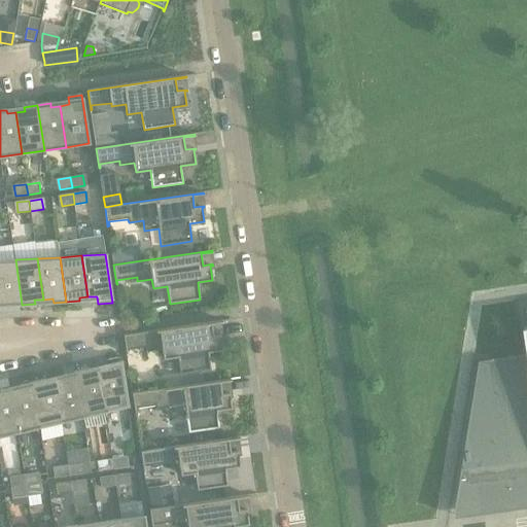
[(15,259),(0,259),(0,302),(8,302),(8,305),(22,305),(15,259)]
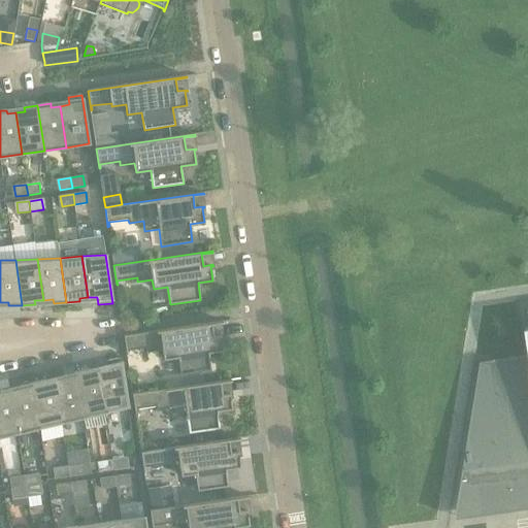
[(527,355),(481,363),(456,519),(527,508),(527,507),(527,306),(527,307),(527,308),(527,327),(527,328),(527,334),(527,355)]
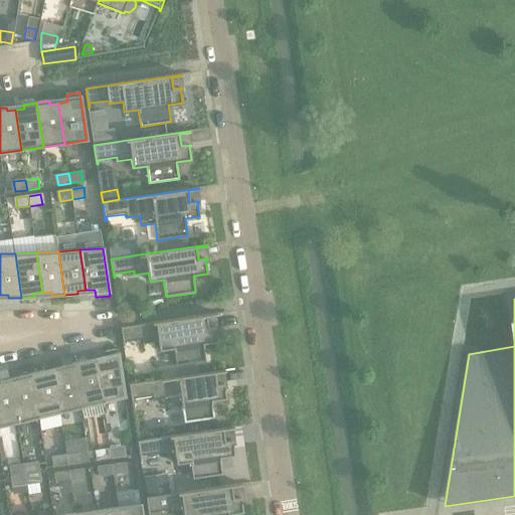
[(217,315),(217,314),(121,328),(124,346),(125,346),(124,342),(144,339),(144,343),(158,341),(160,351),(173,348),(176,365),(206,361),(203,344),(217,342),(215,328),(218,328),(217,327),(208,328),(206,317),(217,315)]
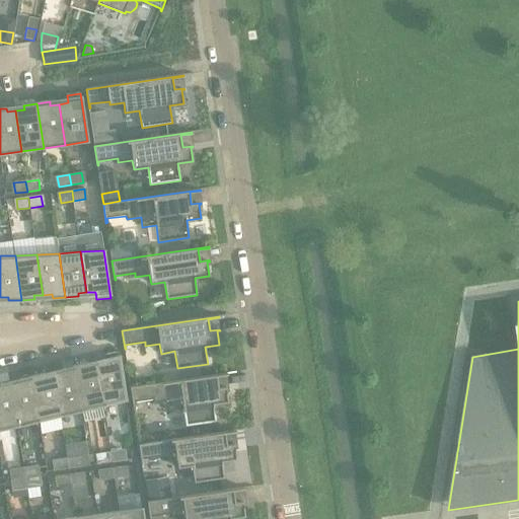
[(106,363),(97,365),(103,405),(126,400),(119,352),(104,355),(106,363)]
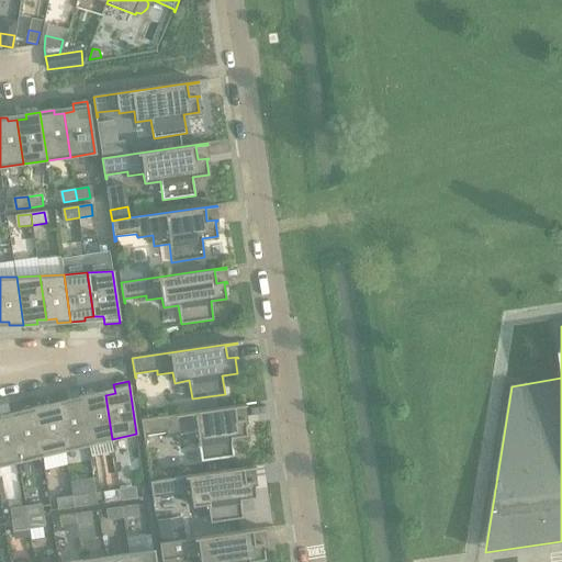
[(96,393),(81,396),(89,445),(112,439),(105,395),(96,397),(96,393)]
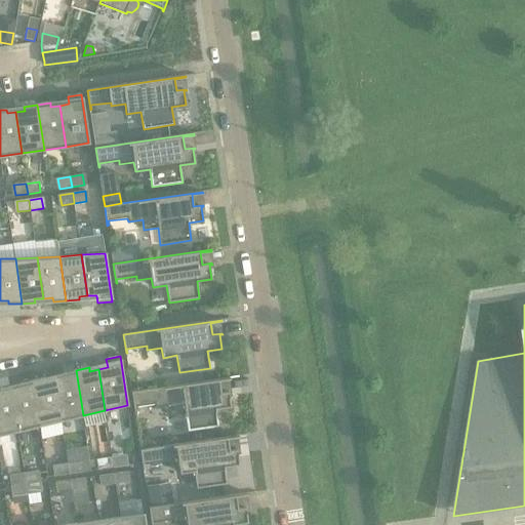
[(65,377),(55,379),(62,420),(83,415),(76,370),(64,373),(65,377)]
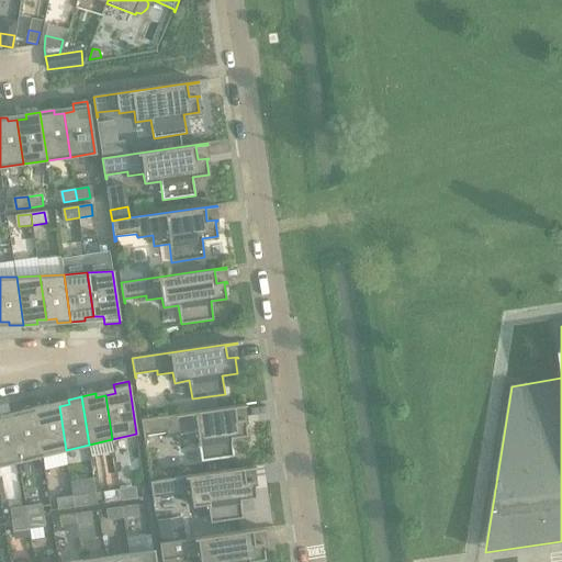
[(49,404),(35,407),(43,456),(66,450),(59,406),(49,408),(49,404)]
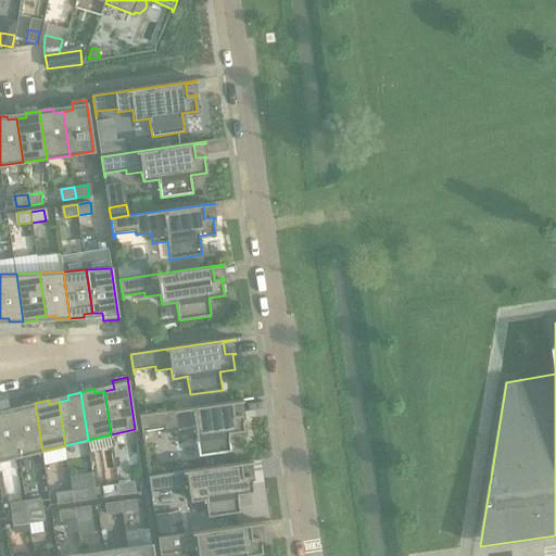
[(243,401),(243,400),(139,415),(142,436),(143,436),(143,431),(164,428),(165,432),(180,430),(181,440),(197,438),(199,456),(231,452),(228,433),(244,431),(242,416),(244,416),(244,414),(234,416),(231,403),(243,401)]
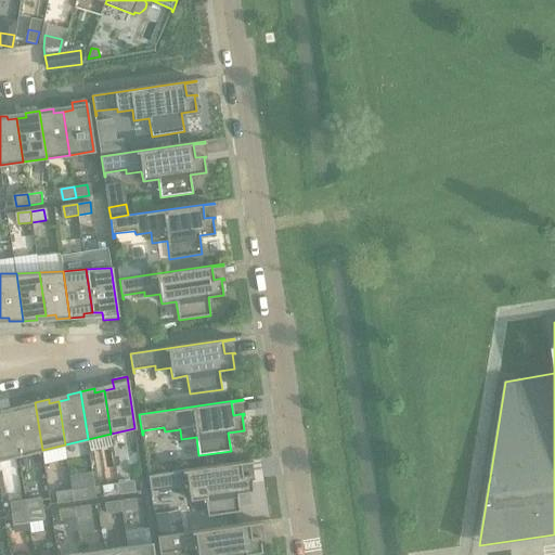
[(22,410),(13,412),(20,455),(42,450),(35,402),(22,405),(22,410)]
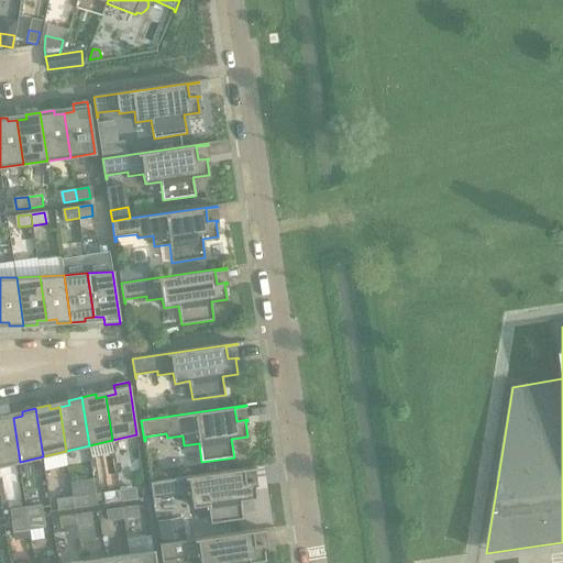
[(2,416),(0,416),(0,466),(20,462),(13,418),(3,420),(2,416)]
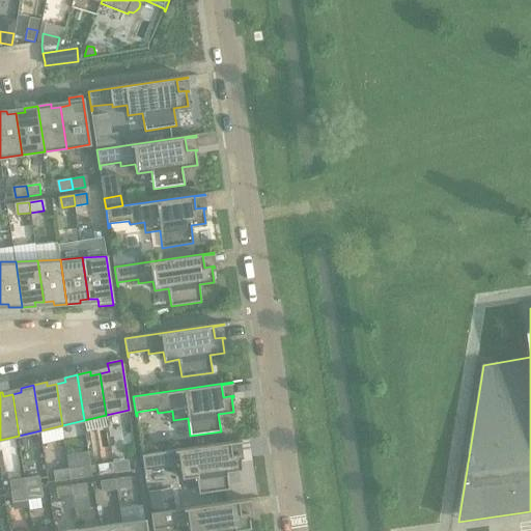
[(242,442),(241,441),(142,455),(145,475),(146,474),(145,470),(165,467),(166,471),(180,469),(182,478),(196,476),(199,494),(229,490),(227,472),(242,470),(240,455),(242,455),(242,454),(231,455),(230,443),(242,442)]
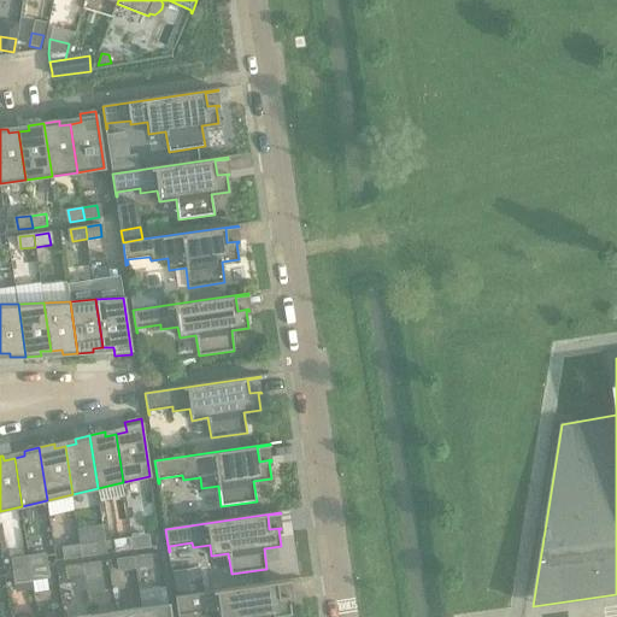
[(146,535),(131,538),(133,550),(147,547),(146,535)]
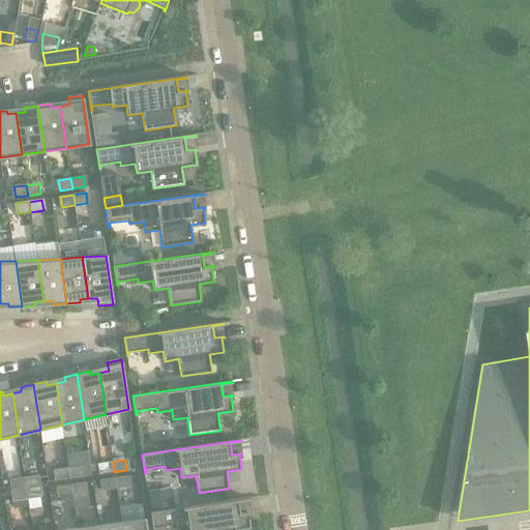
[(114,472),(113,462),(99,464),(101,474),(114,472)]
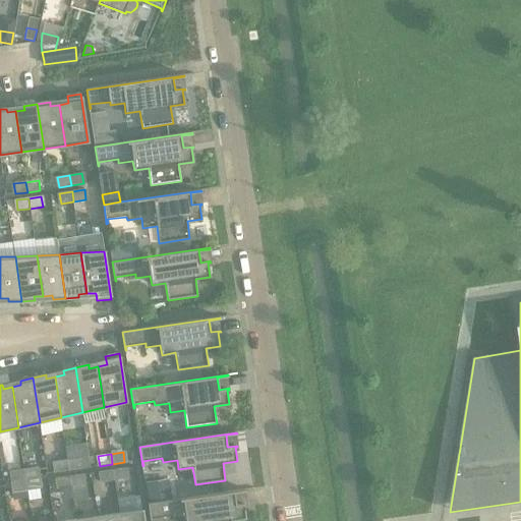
[(79,459),(67,460),(68,470),(81,469),(79,459)]
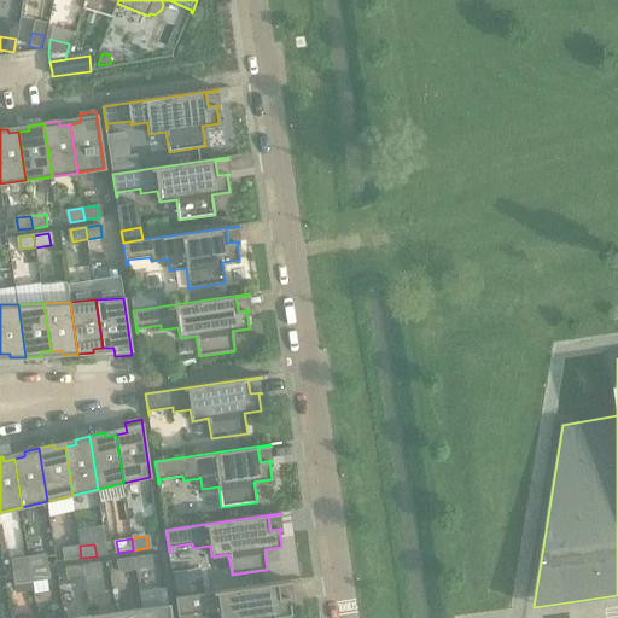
[(81,558),(80,546),(65,548),(66,560),(81,558)]
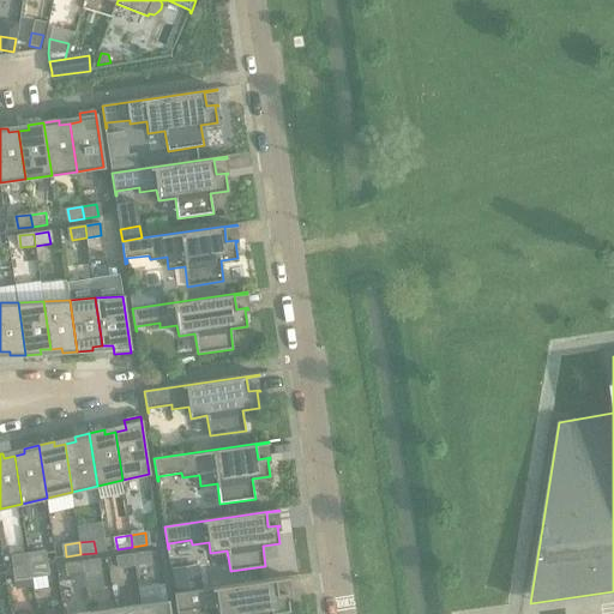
[(43,552),(29,553),(30,566),(44,564),(43,552)]
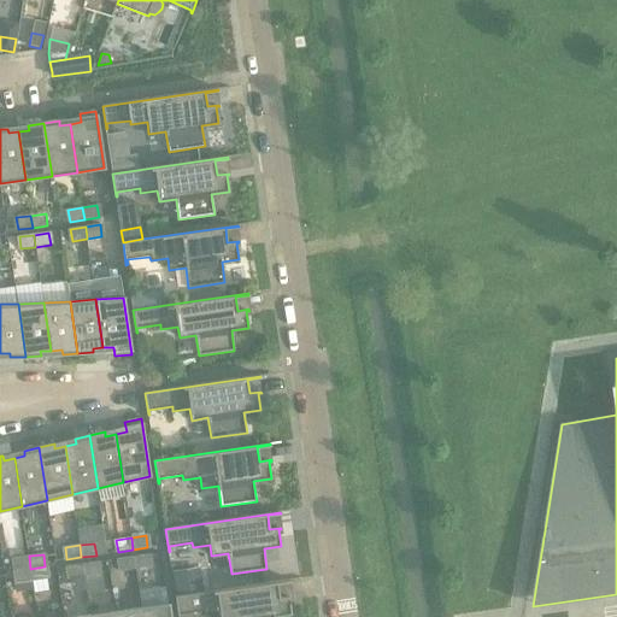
[(148,554),(134,557),(136,569),(151,566),(148,554)]
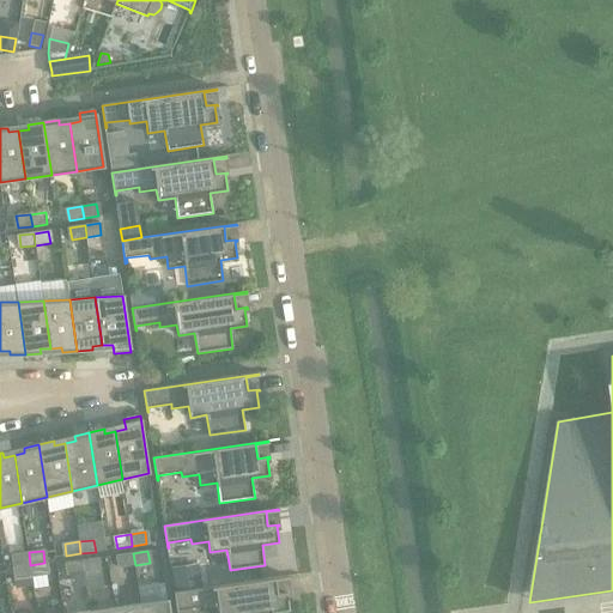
[(13,554),(16,566),(30,565),(29,552),(13,554)]
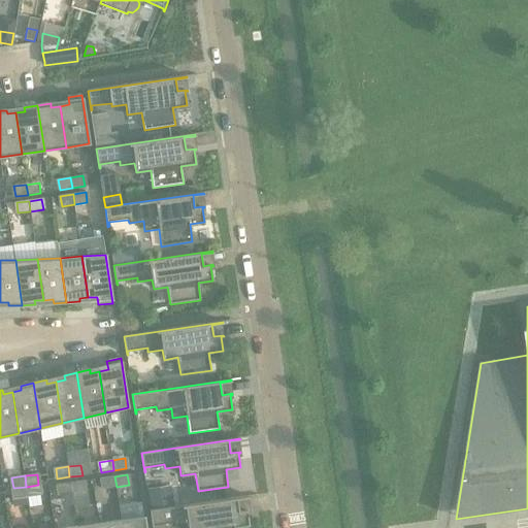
[(117,487),(114,476),(102,479),(103,489),(117,487)]
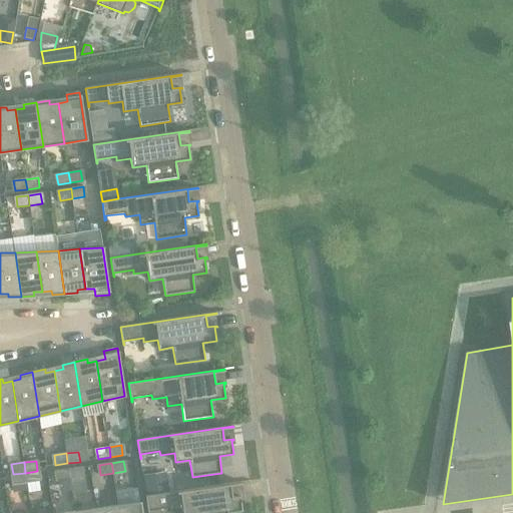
[(81,468),(68,469),(70,479),(82,478),(81,468)]
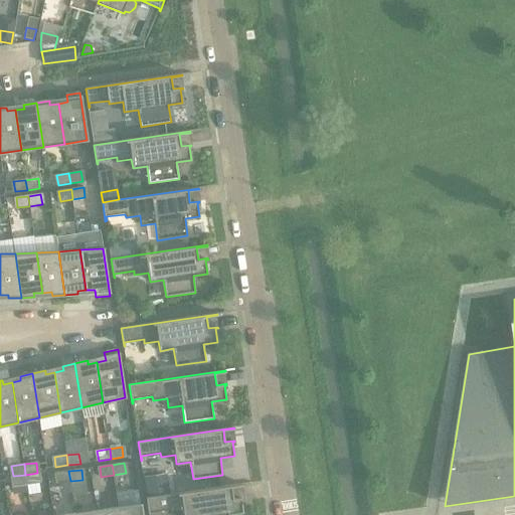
[(70,481),(68,471),(56,473),(58,483),(70,481)]
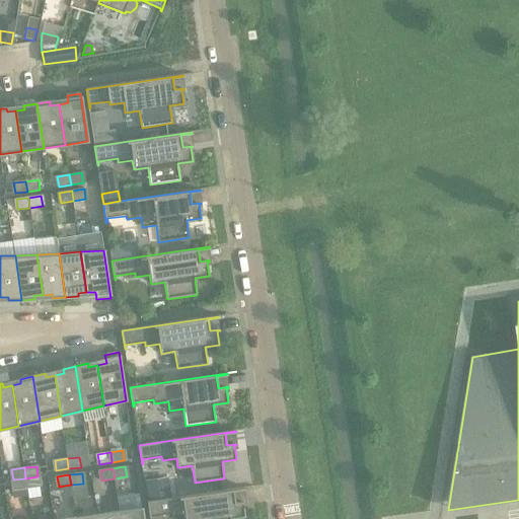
[(38,476),(25,478),(27,489),(40,487),(38,476)]
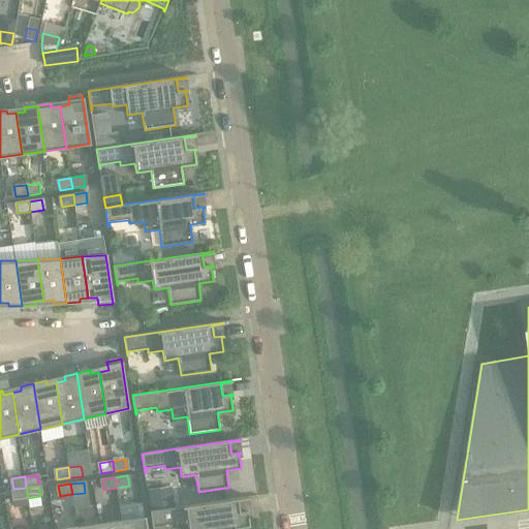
[(26,488),(13,489),(16,500),(28,498),(26,488)]
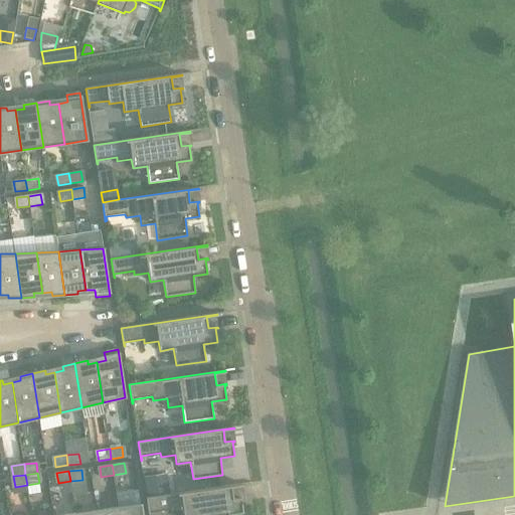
[(166,477),(145,480),(148,497),(168,494),(166,477)]
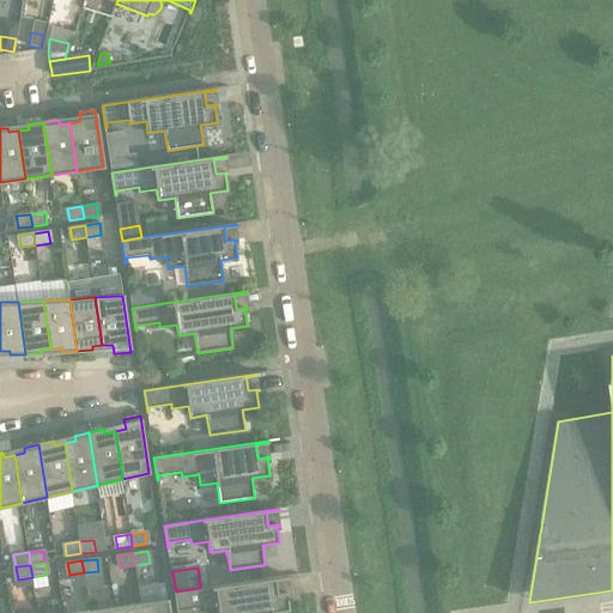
[(289,577),(289,576),(174,593),(176,612),(177,612),(178,611),(201,607),(201,612),(218,610),(218,612),(272,612),(289,610),(286,594),(290,594),(289,592),(278,594),(275,580),(289,577)]
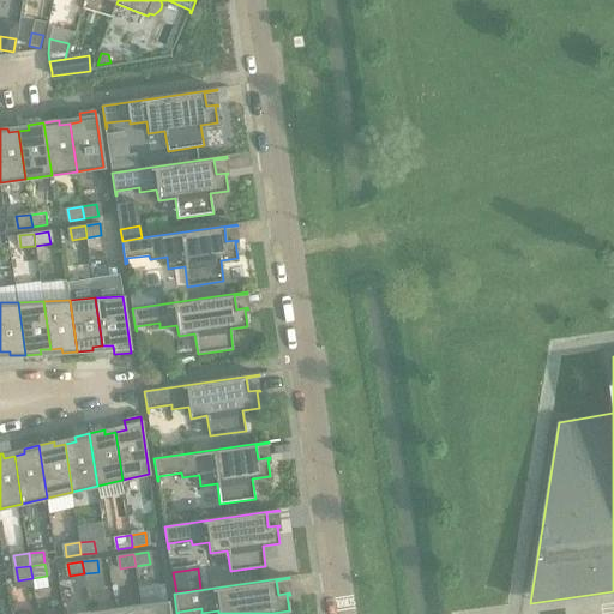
[(169,613),(168,601),(140,606),(142,613),(169,613)]
